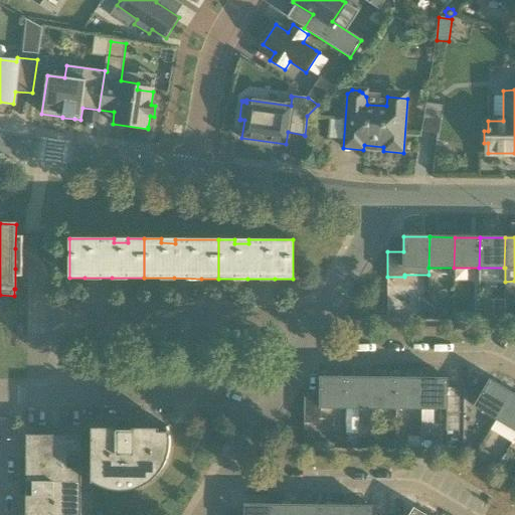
[(346,408),(346,378),(320,377),(320,393),(304,393),(304,423),(321,423),(321,408),(346,408)]
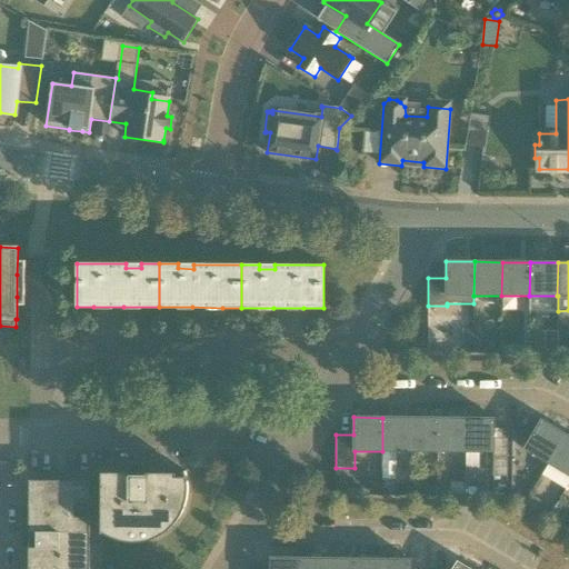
[(410,418),(382,418),(382,451),(410,451),(410,418)]
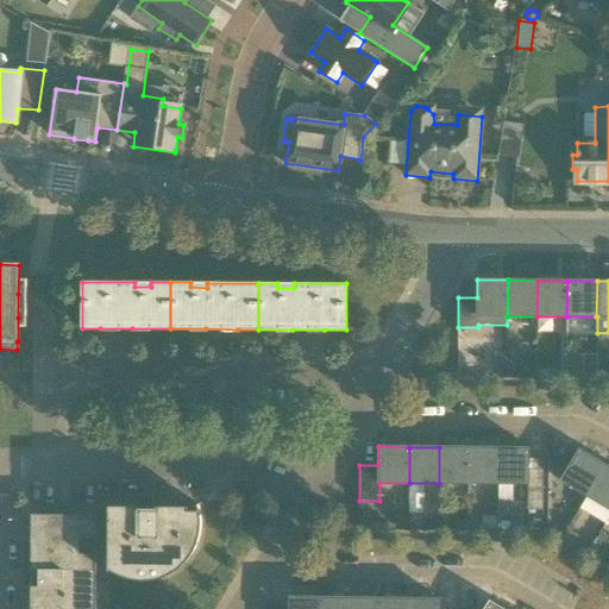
[(469,483),(469,447),(439,447),(439,483),(469,483)]
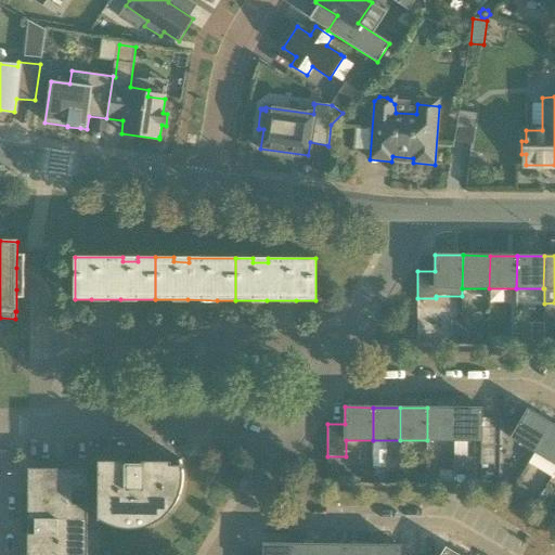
[(454,441),(454,408),(427,408),(427,440),(454,441)]
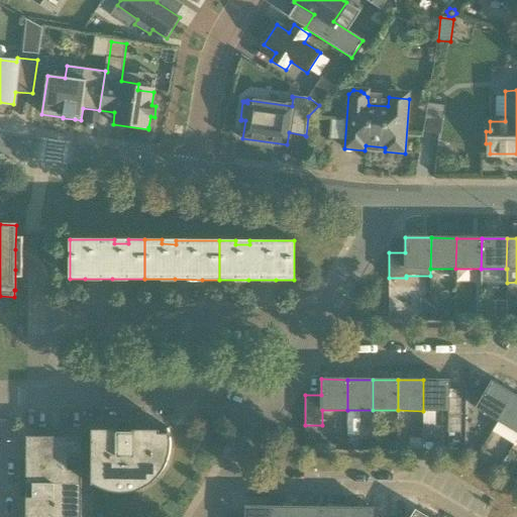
[(448,411),(449,407),(449,399),(449,390),(449,380),(423,380),(423,411),(448,411)]
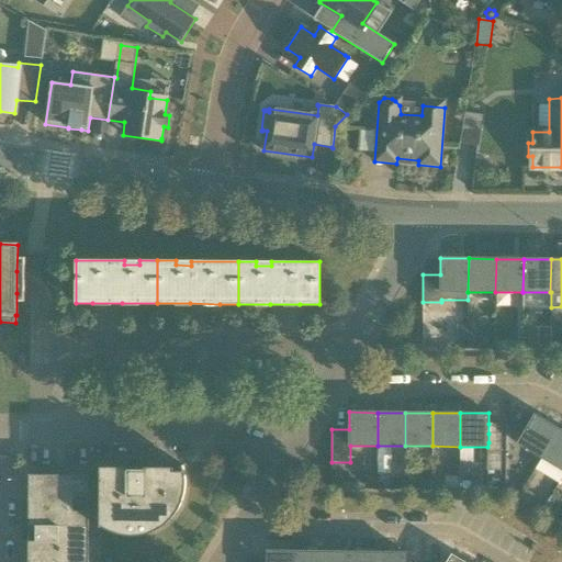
[(542,458),(559,429),(535,415),(524,434),(518,444),(542,458)]
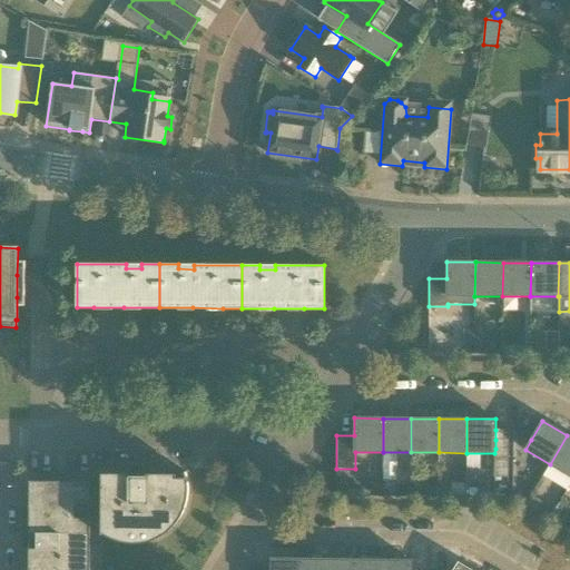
[(495,440),(509,440),(509,430),(495,430),(495,440)]
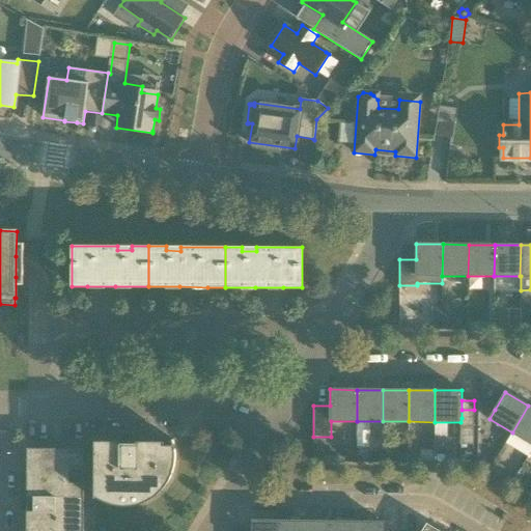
[(530,444),(530,407),(528,406),(512,432),(530,444)]
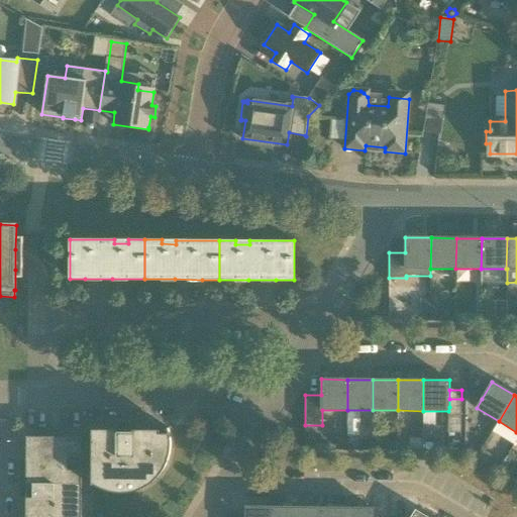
[(449,407),(461,407),(461,399),(449,399),(449,407)]
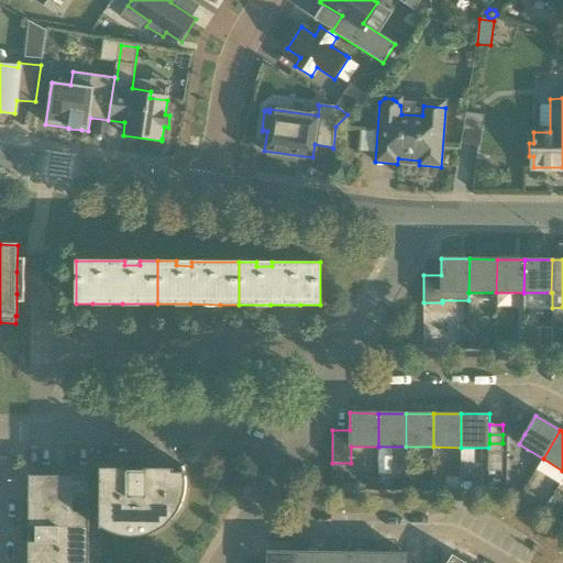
[(488,453),(503,453),(503,443),(489,443),(488,448),(488,453)]
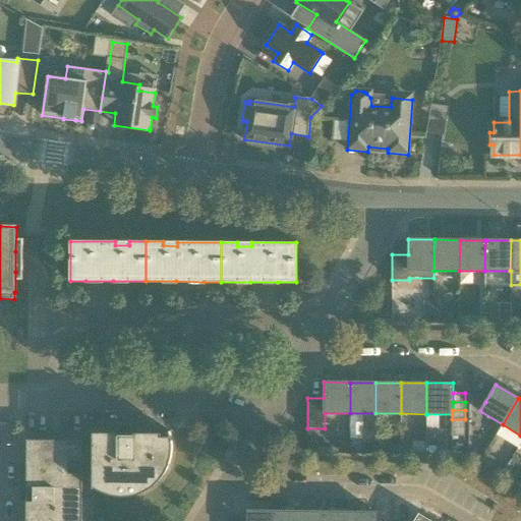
[(465,427),(465,419),(452,419),(452,427),(465,427)]
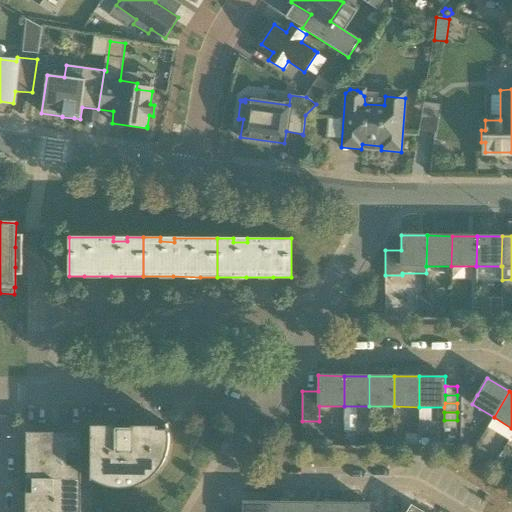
[(457,420),(444,420),(444,429),(457,429),(457,420)]
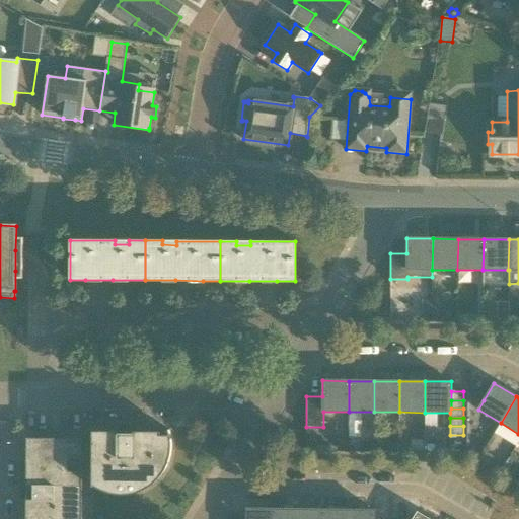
[(92,431),(92,445),(92,480),(92,487),(93,487),(93,486),(94,486),(97,488),(101,490),(104,492),(108,493),(113,494),(117,494),(121,495),(125,495),(128,494),(132,494),(136,493),(140,492),(144,490),(147,488),(150,486),(153,484),(156,480),(159,477),(162,474),(164,471),(166,468),(167,464),(169,460),(170,457),(170,453),(171,449),(171,445),(171,441),(170,437),(169,433),(168,430),(167,431),(168,433),(168,435),(161,435),(161,432),(136,432),(136,435),(118,435),(118,432),(92,431)]
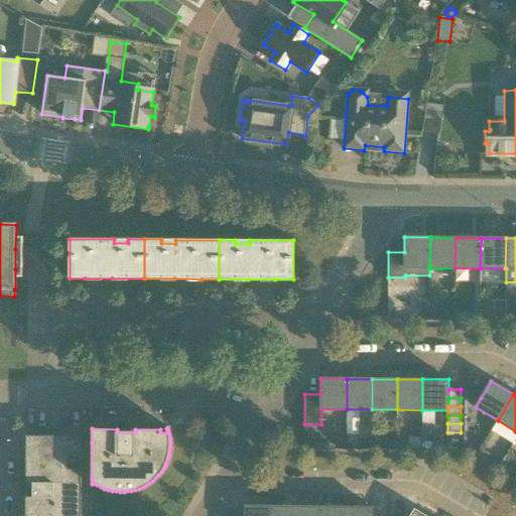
[(75,515),(75,498),(80,498),(80,502),(81,502),(81,477),(92,478),(92,442),(79,442),(79,437),(82,437),(82,436),(26,436),(26,484),(32,484),(32,497),(26,497),(25,515),(29,515),(75,515)]
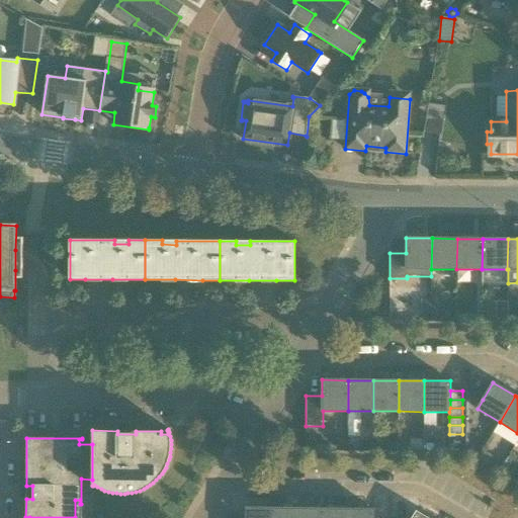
[(272,517),(272,508),(246,508),(246,517),(272,517)]
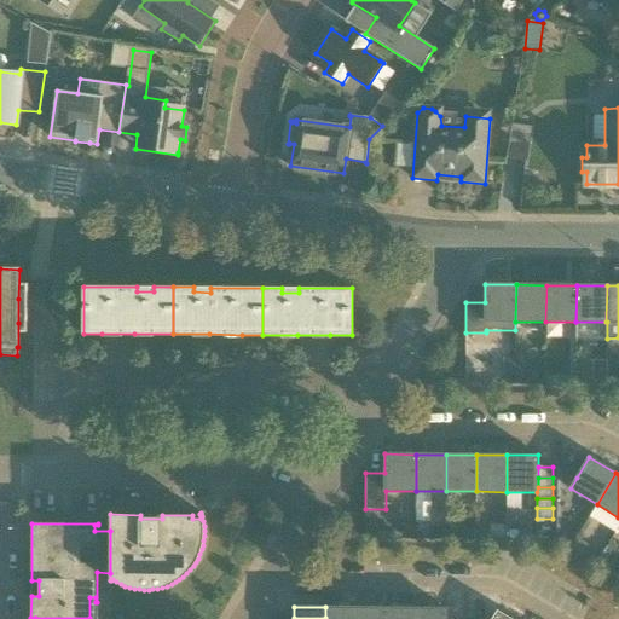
[(356,618),(356,607),(325,607),(325,618),(356,618)]
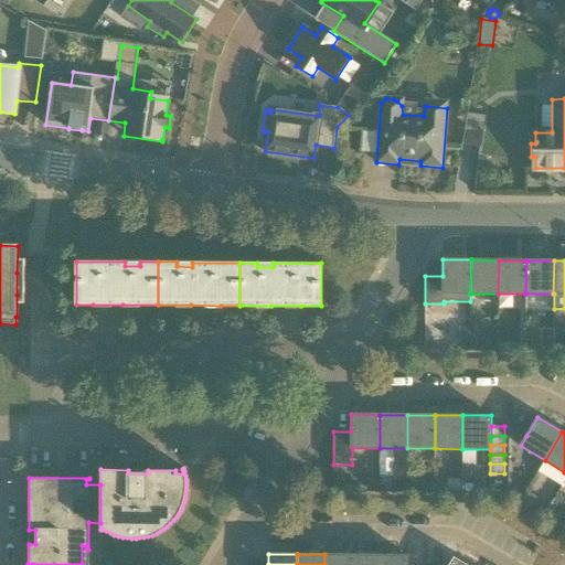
[(351,564),(352,555),(324,554),(324,564),(351,564)]
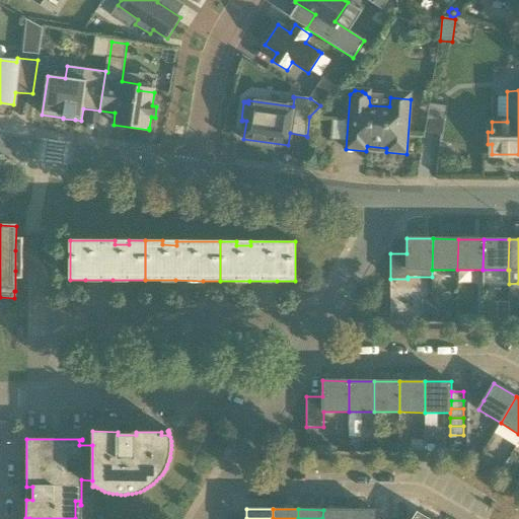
[(348,518),(349,510),(323,510),(322,518),(348,518)]
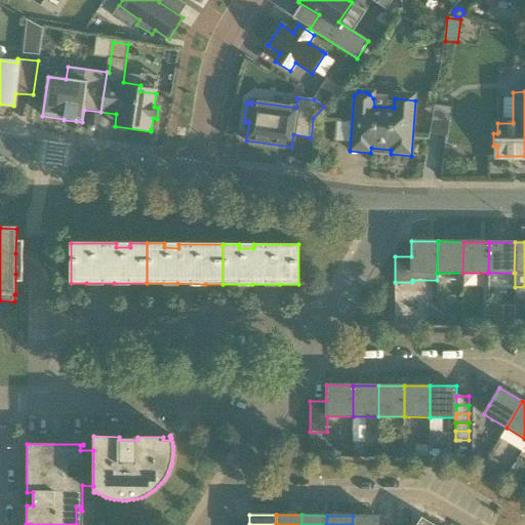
[(378,524),(379,516),(353,516),(352,524),(378,524)]
